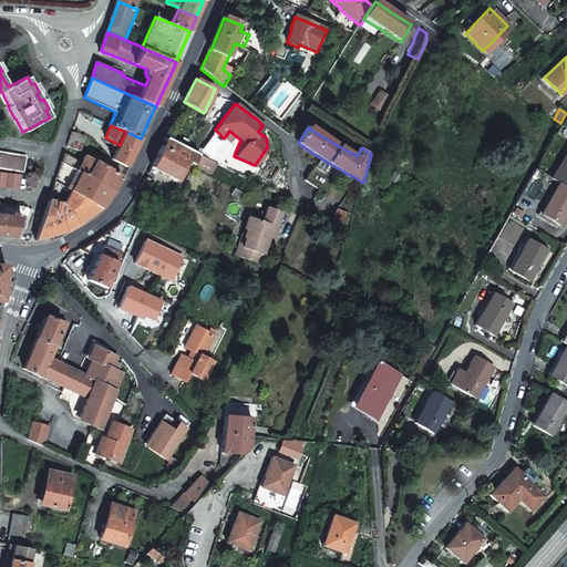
[(89,138),(73,132),(70,141),(82,146),(84,147),(89,138)]
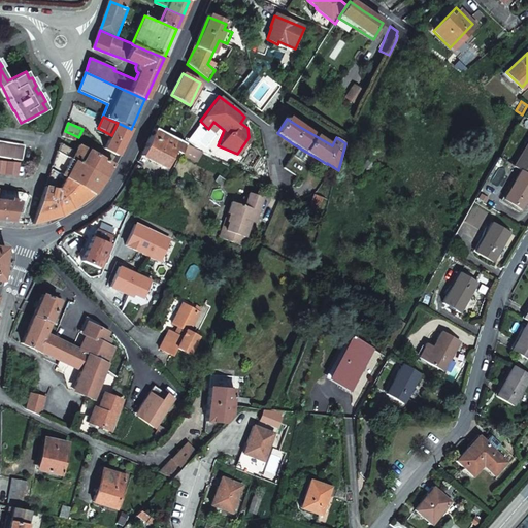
[(118,156),(131,129),(118,123),(111,135),(105,150),(118,156)]
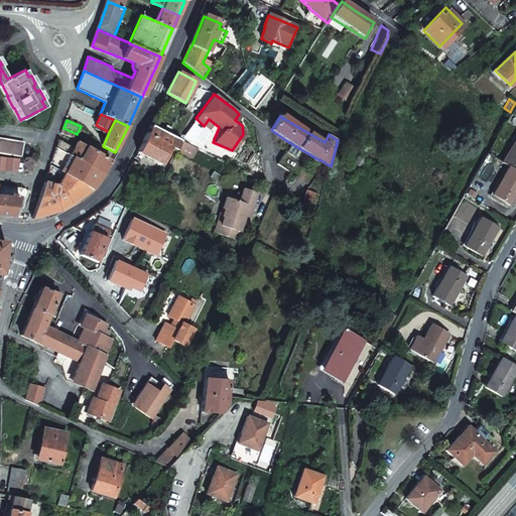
[(192,157),(197,149),(194,148),(150,127),(137,153),(162,164),(171,148),(192,157)]
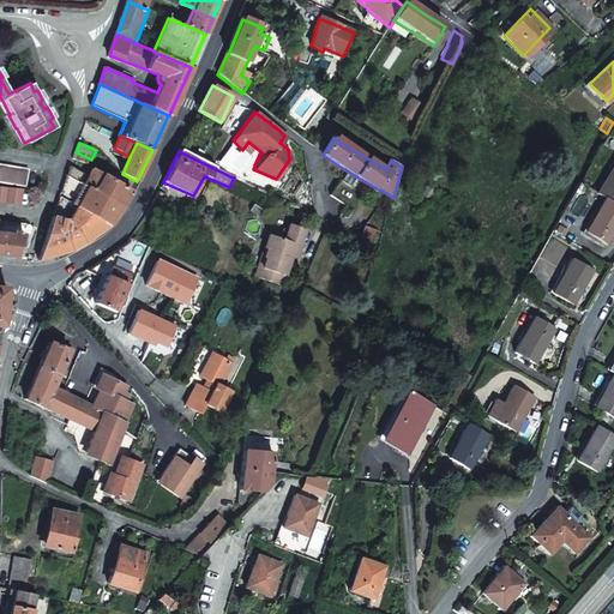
[(89,158),(76,152),(72,161),(85,166),(89,158)]
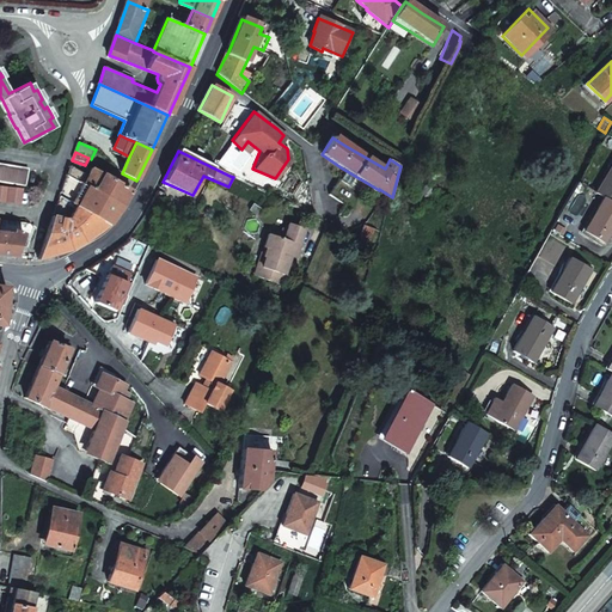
[(0,181),(28,185),(30,167),(0,161),(0,181)]
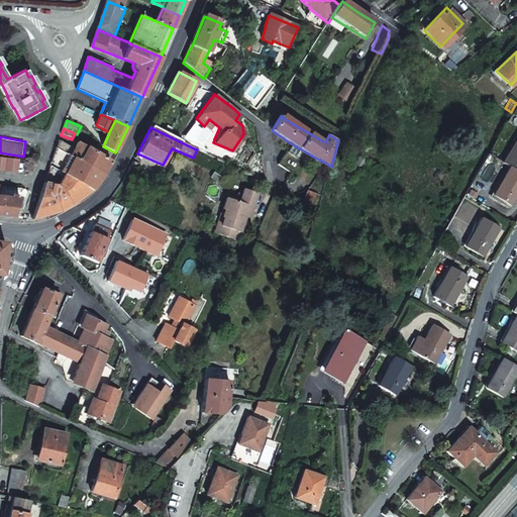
[(516,137),(503,164),(509,168),(516,172),(516,137)]
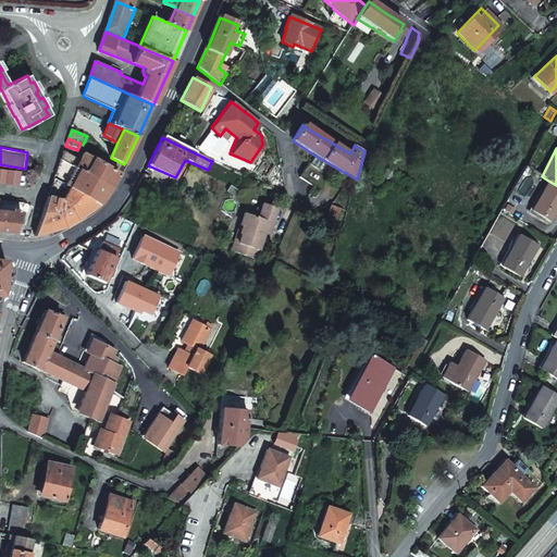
[(81,171),(112,187),(120,172),(85,153),(82,161),(64,151),(61,160),(63,161),(76,169),(81,171)]
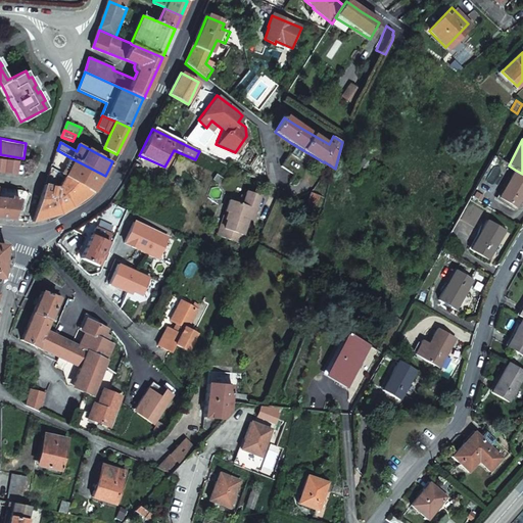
[(66,175),(95,191),(104,178),(105,176),(76,160),(72,168),(67,165),(72,158),(59,151),(53,164),(68,173),(66,175)]
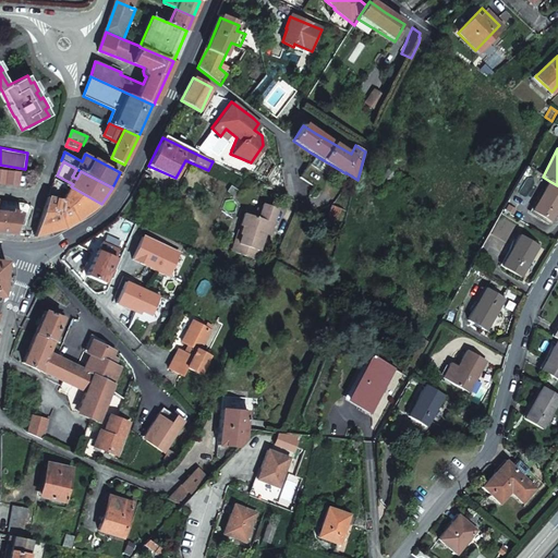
[(326,172),(311,164),(302,178),(316,187),(326,172)]
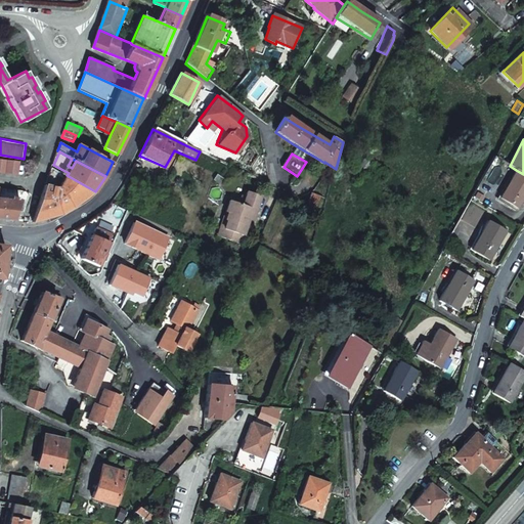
[(0,173),(18,176),(19,162),(0,160),(0,173)]
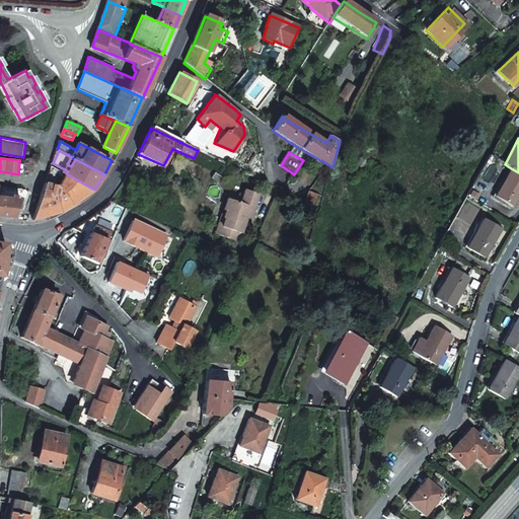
[(93,190),(94,190),(66,173),(51,165),(46,180),(61,183),(59,186),(45,182),(41,195),(33,219),(62,210),(68,208),(73,205),(79,201),(93,190)]
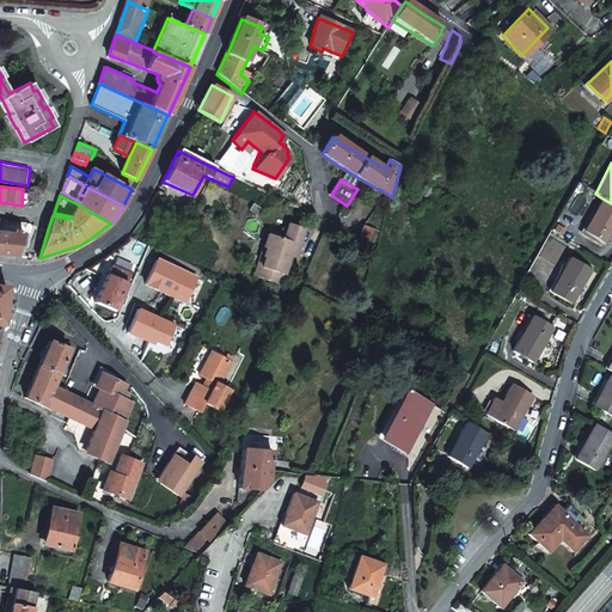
[(605,243),(611,228),(611,203),(603,199),(585,231),(605,243)]
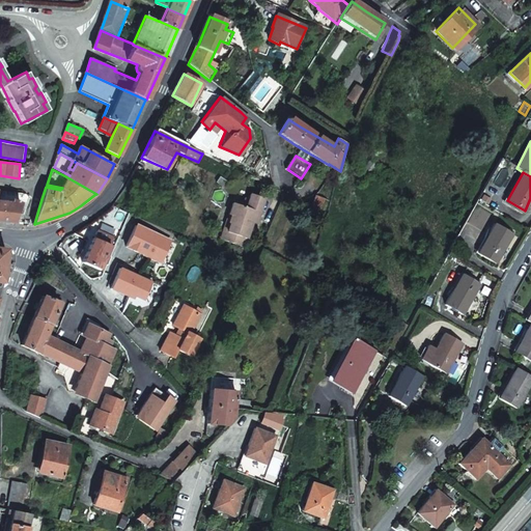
[(254,211),(258,213),(263,199),(250,194),(248,199),(245,207),(242,206),(231,203),(227,215),(231,216),(223,240),(243,247),(251,223),(254,211)]
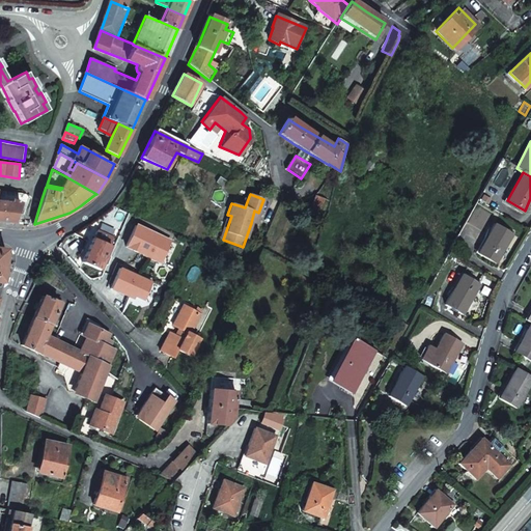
[(309,216),(318,220),(326,199),(317,195),(309,216)]
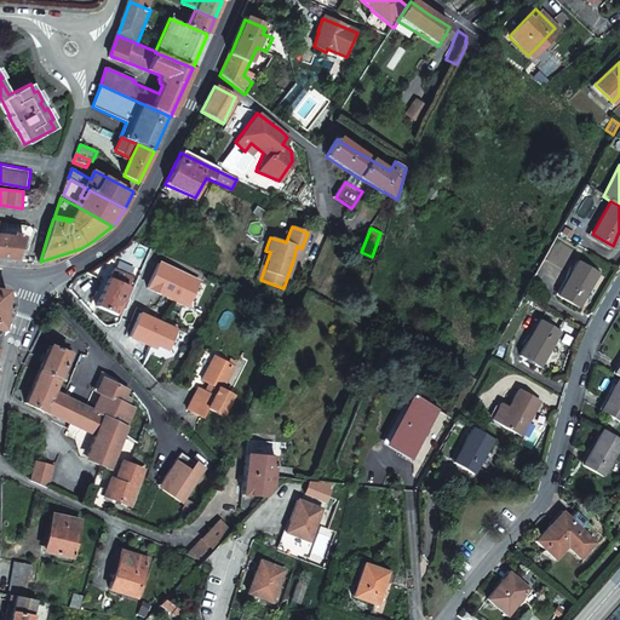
[(0,256),(19,258),(22,236),(4,231),(3,235),(0,234),(0,256)]
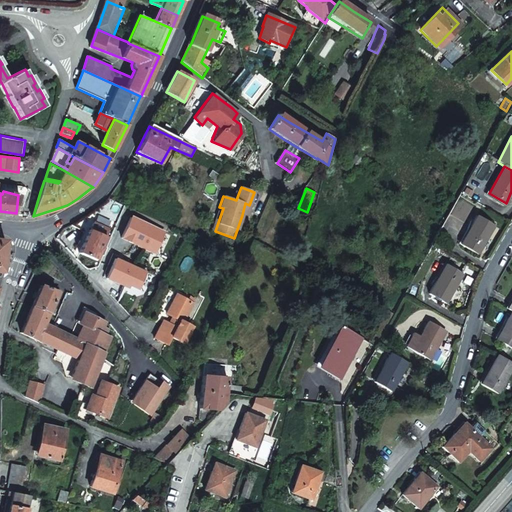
[(211,230),(215,231),(223,208),(219,207),(211,230)]
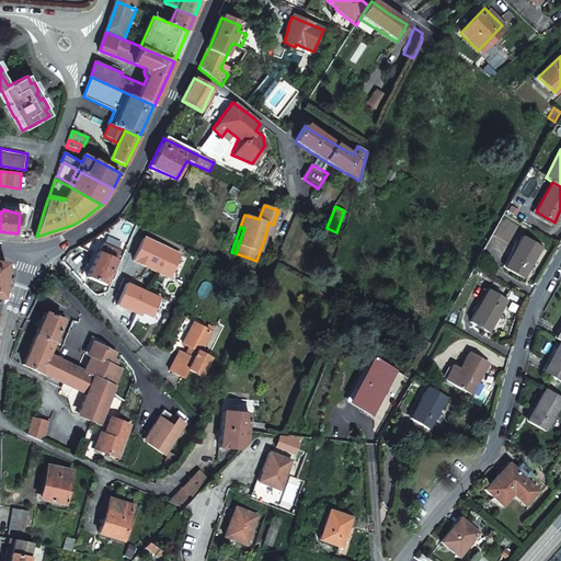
[(506,270),(524,279),(541,247),(523,237),(513,252),(515,253),(506,270)]
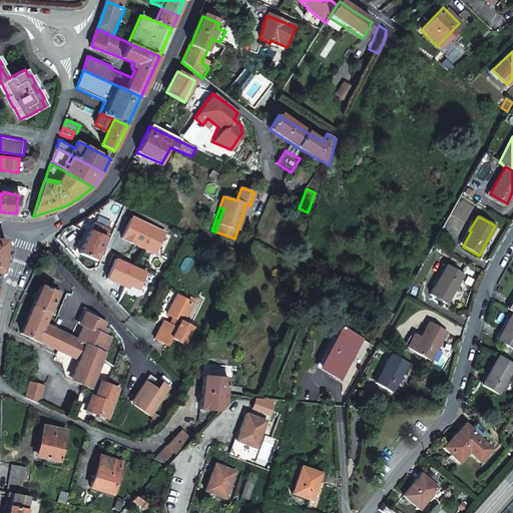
[(97,260),(109,228),(93,222),(91,227),(80,220),(73,225),(88,234),(81,253),(97,260)]
